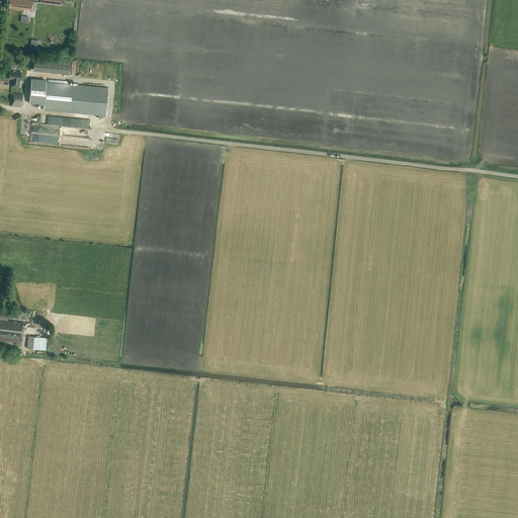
[(17,10),(31,12),(32,1),(22,0),(14,0),(15,0),(12,0),(9,0),(9,8),(15,8),(15,9),(17,10)]
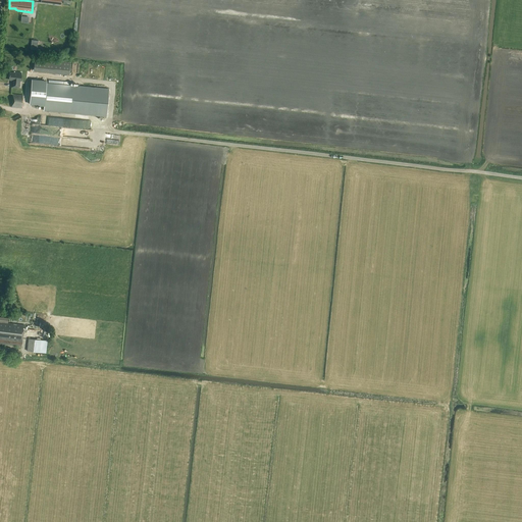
[(70,62),(35,59),(34,71),(69,74),(70,62)]
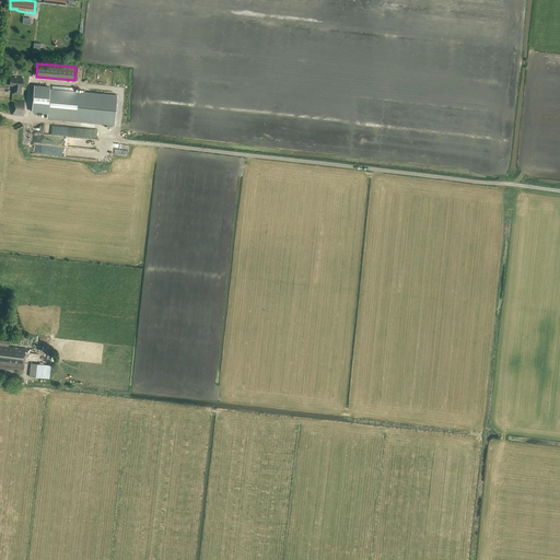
[(10,78),(9,86),(13,86),(12,94),(20,94),(21,88),(22,88),(23,78),(18,78),(18,79),(10,78)]
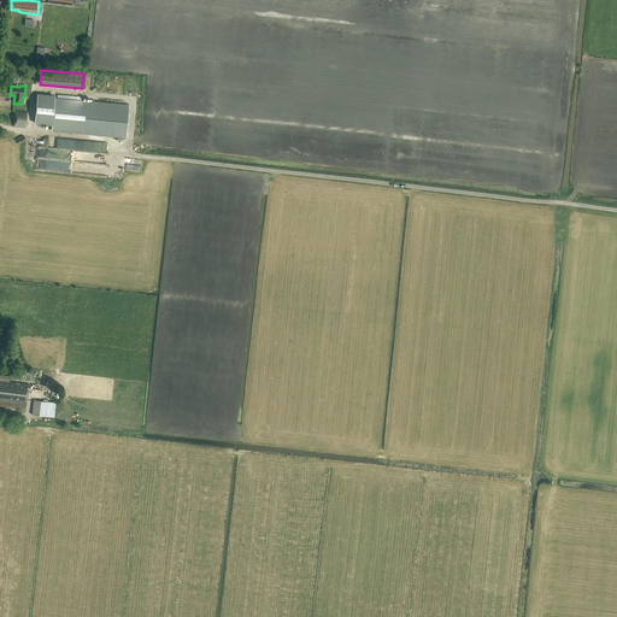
[(37,95),(35,123),(52,125),(52,130),(125,139),(129,106),(56,99),(56,97),(37,95)]
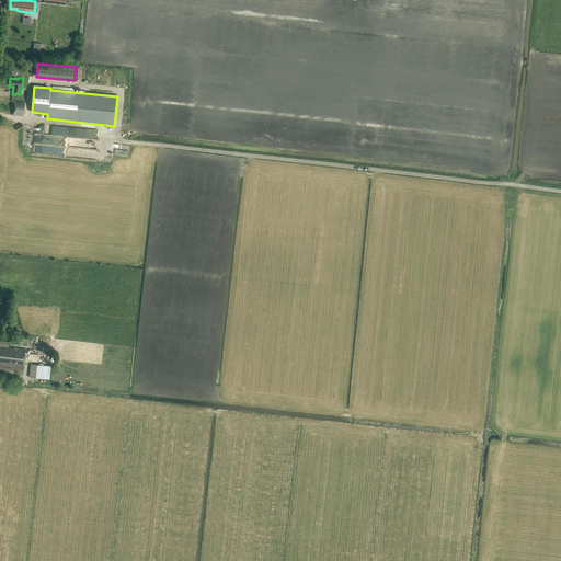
[(27,101),(14,100),(12,115),(26,116),(27,101)]
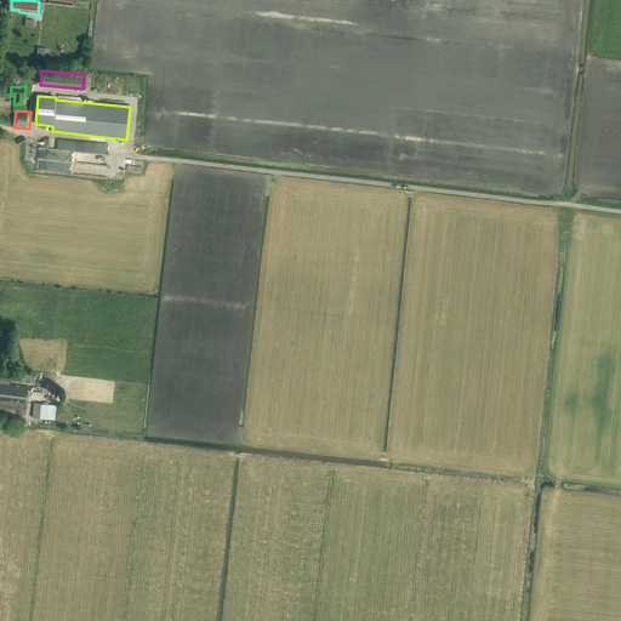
[(0,410),(26,414),(29,387),(0,383),(0,410)]
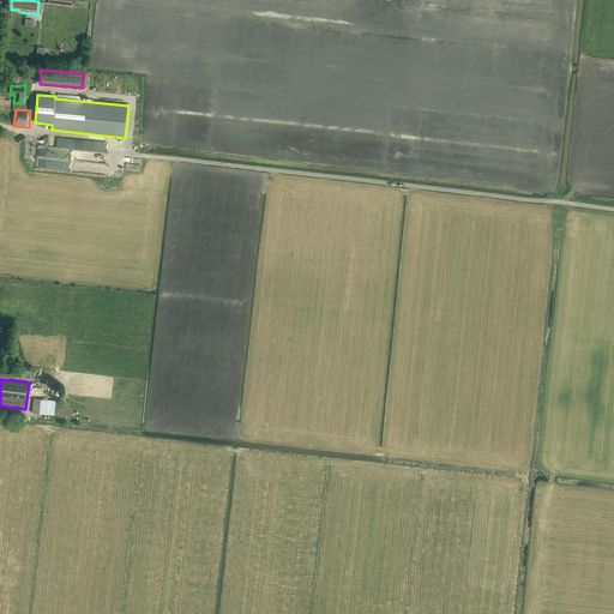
[(34,398),(32,413),(46,415),(48,401),(34,398)]
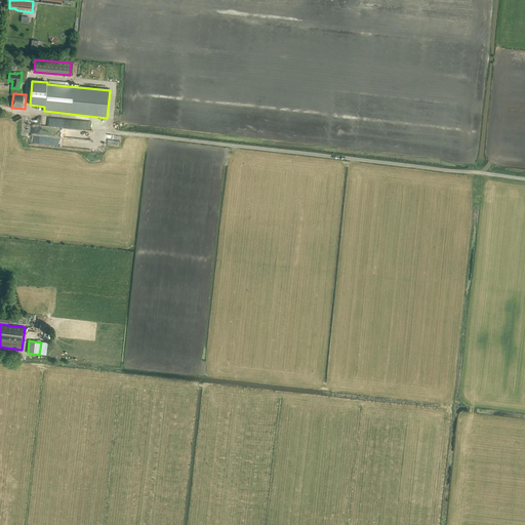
All buildings are outlined.
